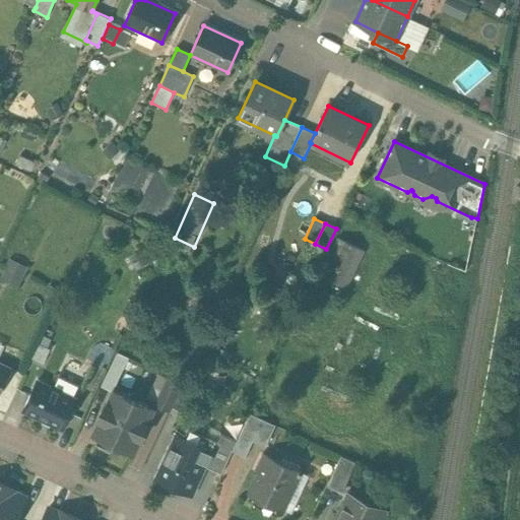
[(337,237),(320,274),(346,286),(364,250),(337,237)]
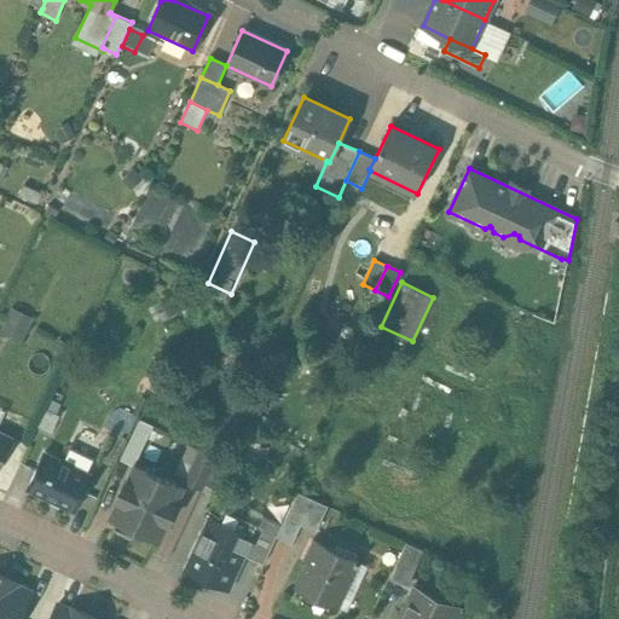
[(13,305),(1,329),(23,339),(34,314),(13,305)]
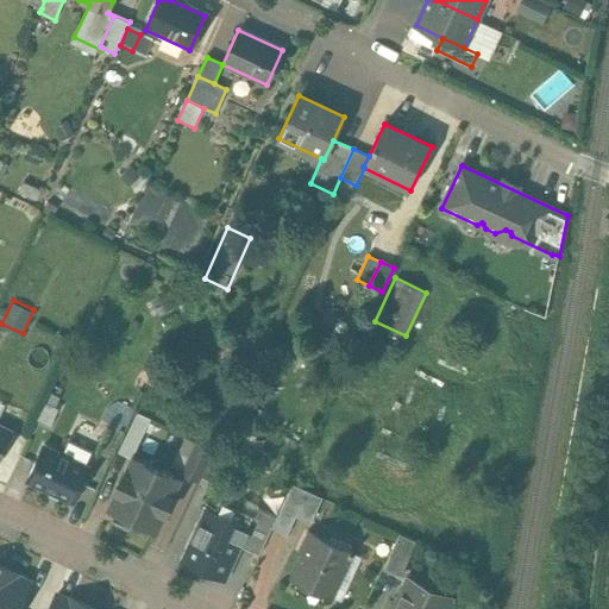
[(46,403),(39,419),(50,424),(57,408),(46,403)]
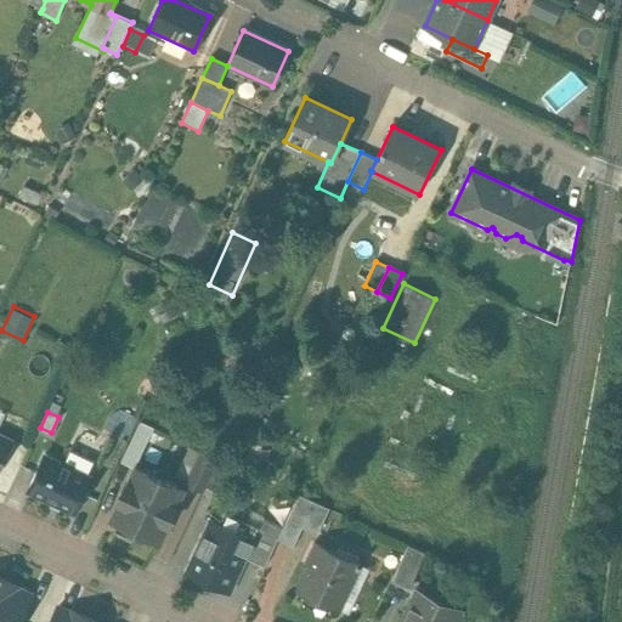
[(139,428),(126,452),(140,459),(152,435),(139,428)]
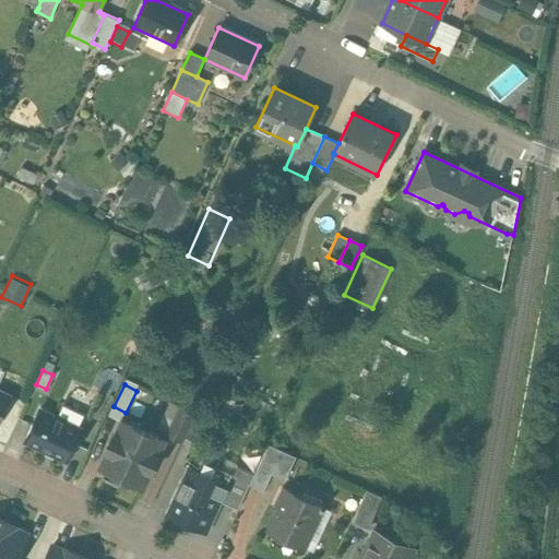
[(0,416),(11,394),(0,389),(0,416)]
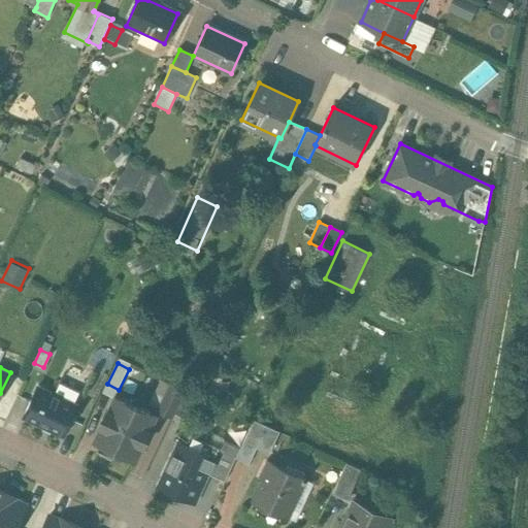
[(55,393),(38,385),(24,416),(64,435),(78,404),(74,402),(80,390),(61,381),(55,393)]
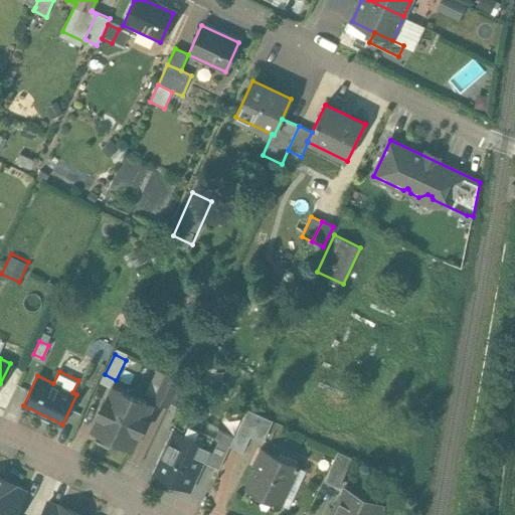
[(166,373),(153,400),(168,407),(180,380),(166,373)]
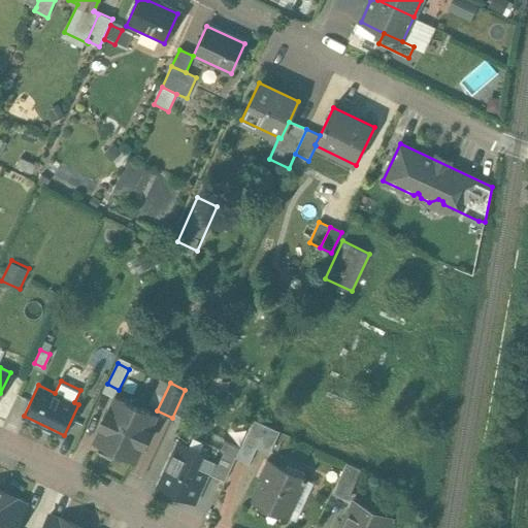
[(156,415),(116,396),(108,411),(106,410),(100,425),(102,426),(95,441),(135,460),(142,444),(144,446),(152,431),(150,430),(156,415)]
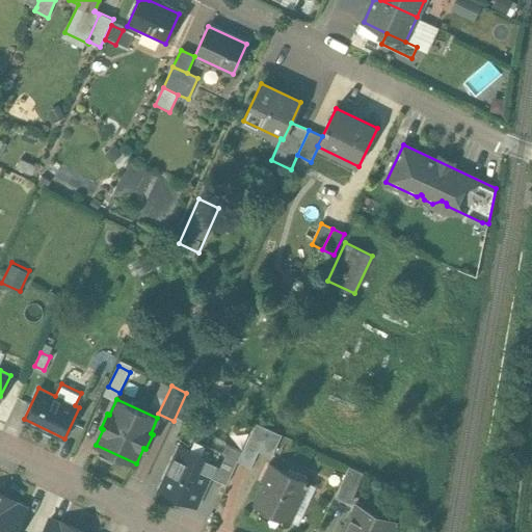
[(184,403),(176,422),(185,426),(194,407),(184,403)]
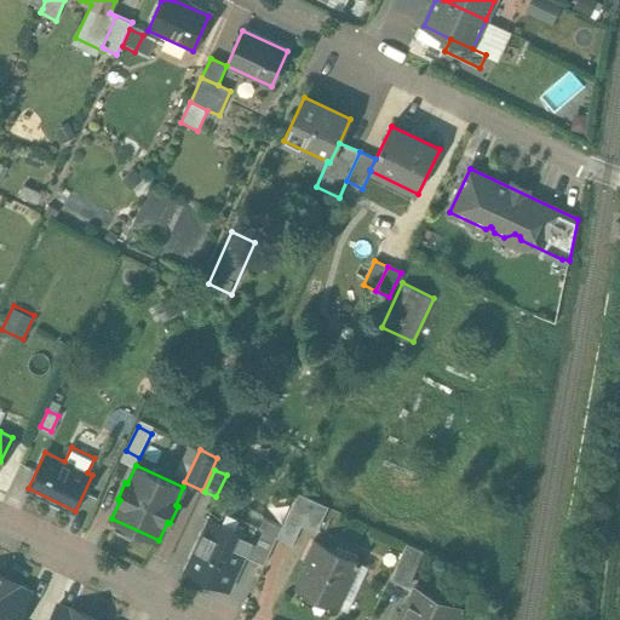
[(328,507),(298,493),(292,506),(308,514),(302,526),(316,533),(328,507)]
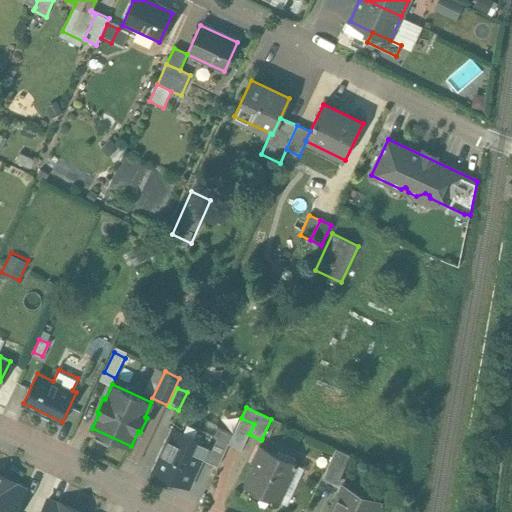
[(241,418),(229,444),(242,450),(249,434),(254,424),(241,418)]
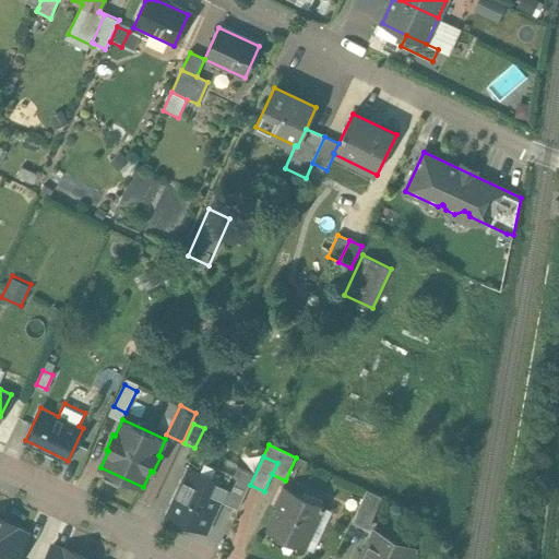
[(179,490),(217,507),(221,500),(228,485),(227,485),(215,479),(221,470),(201,461),(197,471),(190,467),(179,490)]
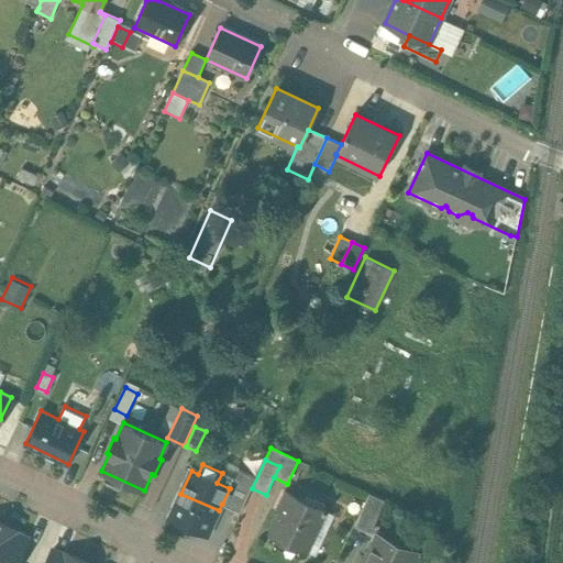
[(255,477),(239,468),(229,488),(230,488),(222,504),(239,511),(255,477)]
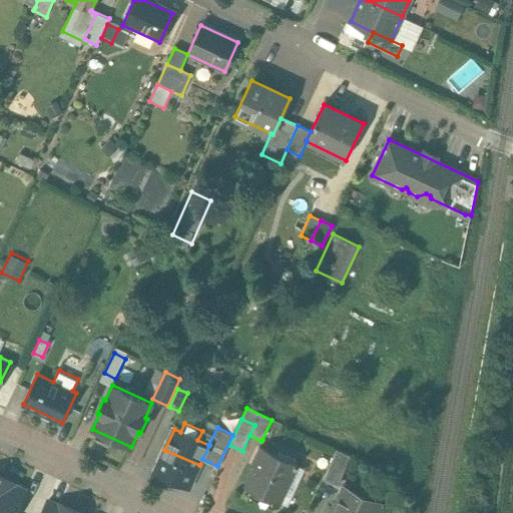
[(298,465),(260,448),(260,449),(261,449),(253,465),(251,464),(251,465),(257,467),(247,486),(246,486),(245,487),(280,503),(281,502),(280,501),(296,465),(297,466),(298,465)]
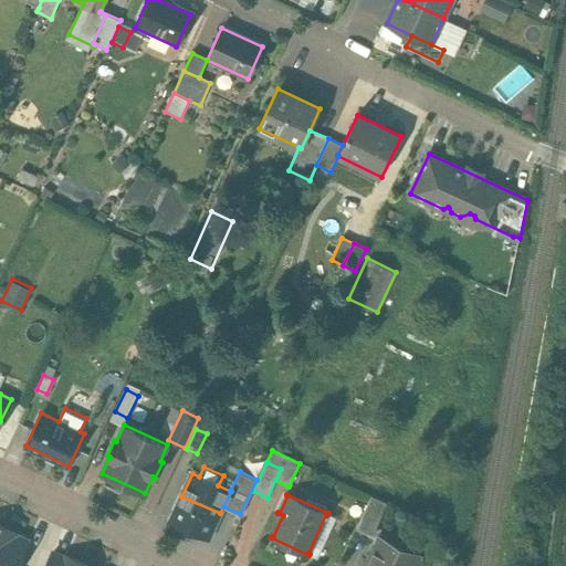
[(373,495),(359,524),(374,531),(387,503),(373,495)]
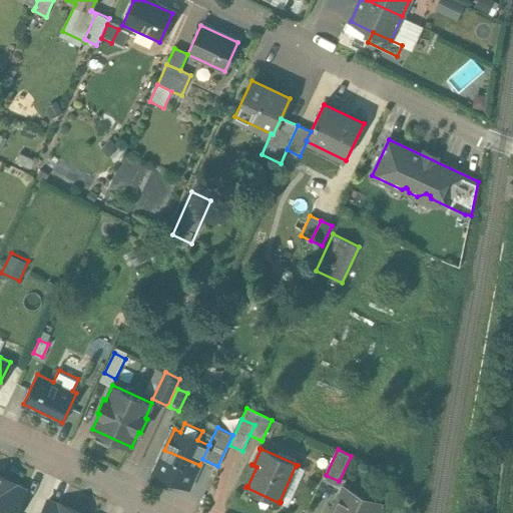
[(199,465),(164,450),(154,471),(189,487),(199,465)]
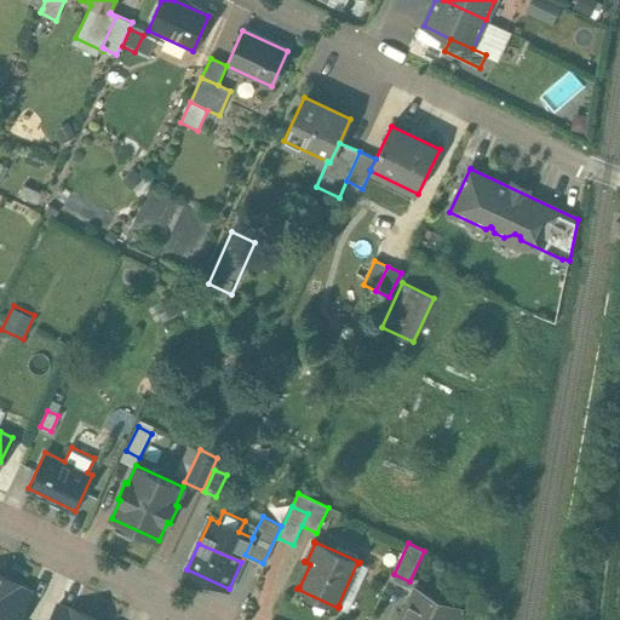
[(1,577),(0,580),(0,619),(18,619),(30,593),(16,587),(18,584),(1,577)]
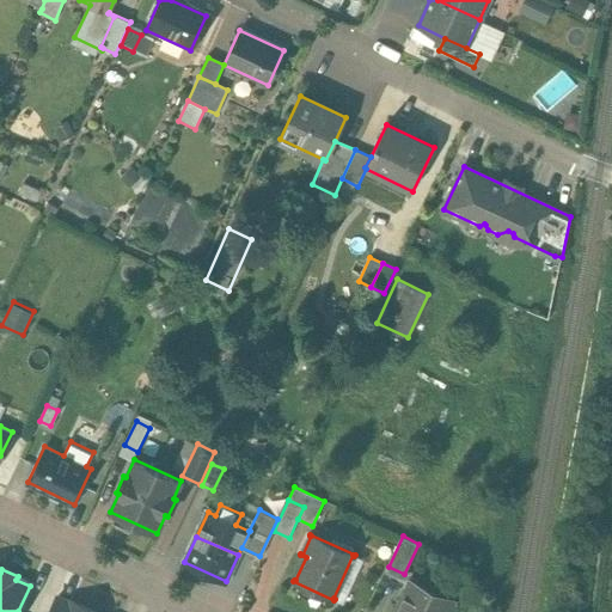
[(412,581),(397,611),(446,611),(453,599),(456,600),(457,599),(410,577),(409,580),(412,581)]
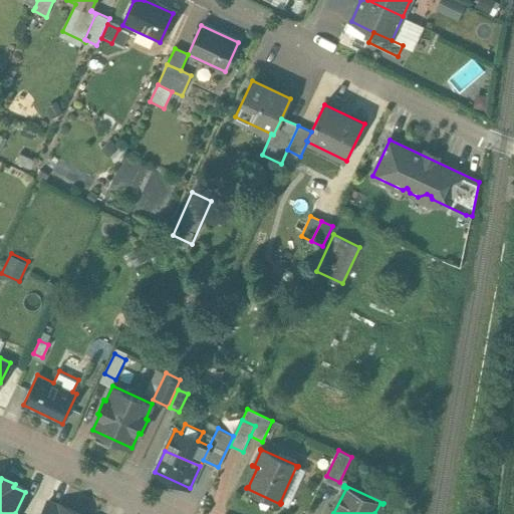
[(59,507),(47,502),(41,513),(71,513),(73,511),(60,505),(59,507)]
